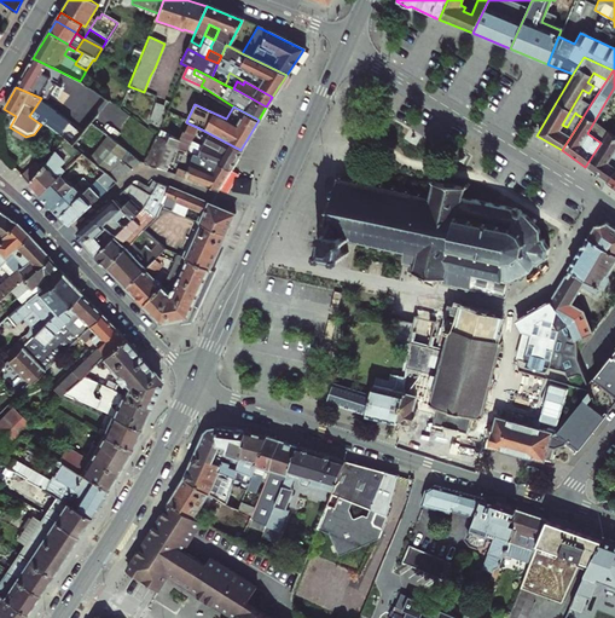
[(154,105),(148,121),(157,125),(163,108),(154,105)]
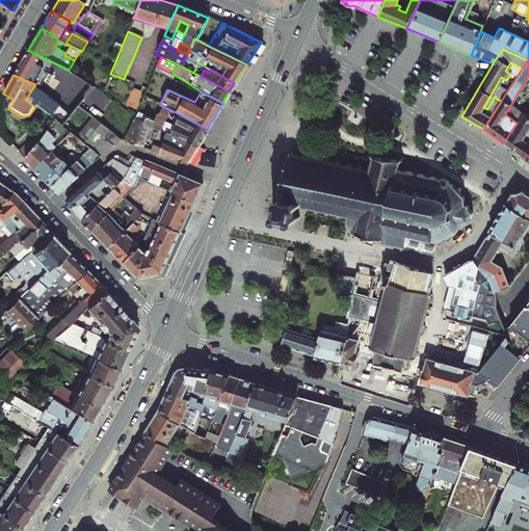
[(506,93),(502,90),(497,99),(501,101),(506,93)]
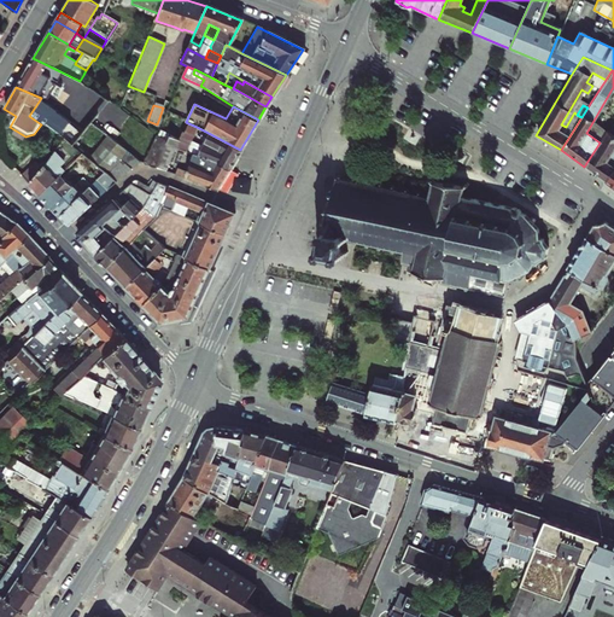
[(89,124),(105,137),(118,147),(123,140),(95,118),(89,124)]
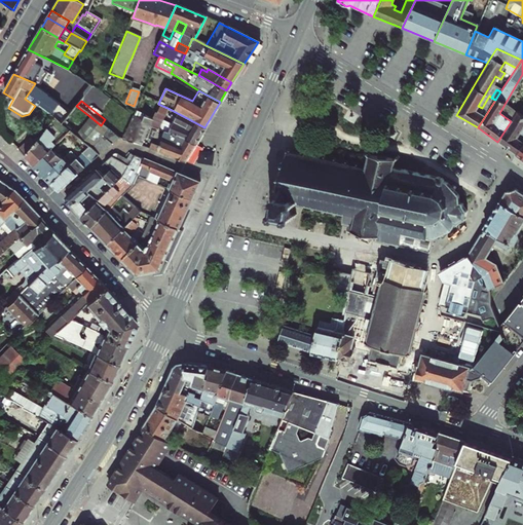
[(167,108),(160,105),(156,114),(159,116),(161,113),(164,115),(173,121),(173,122),(185,128),(186,127),(201,135),(204,127),(167,108)]
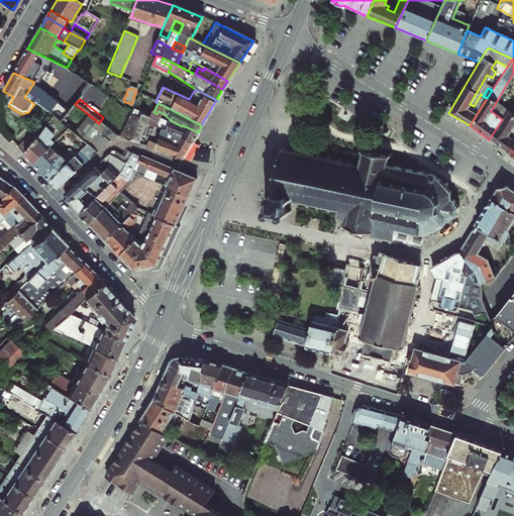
[(130,115),(139,118),(141,114),(132,110),(130,115)]
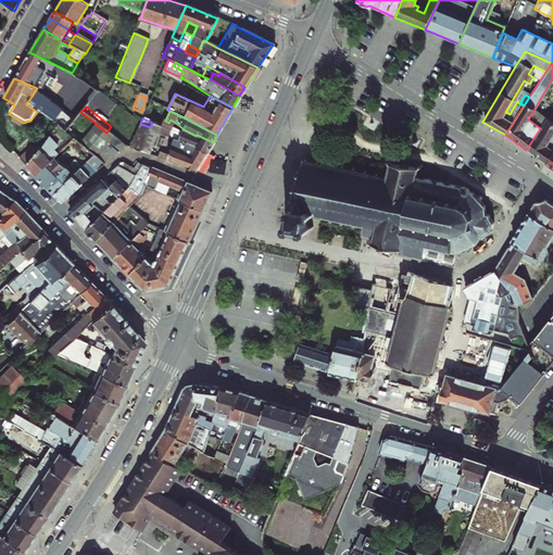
[(552,124),(547,118),(540,128),(526,150),(543,163),(552,150),(552,124)]
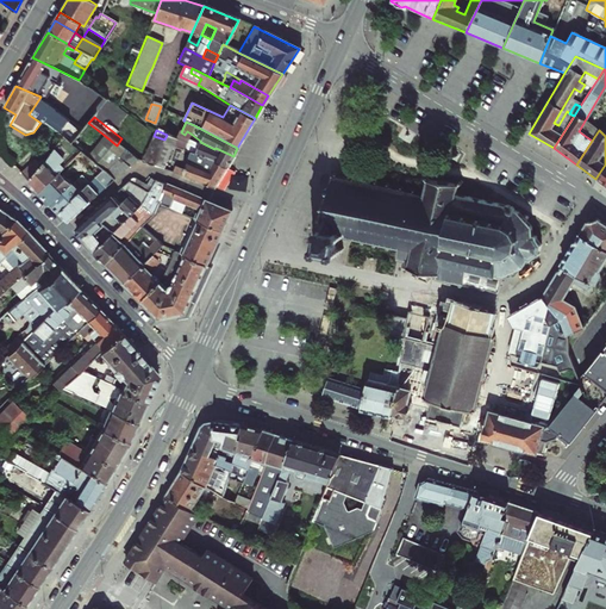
[(214,149),(200,142),(198,145),(188,141),(191,134),(187,131),(185,135),(181,132),(179,131),(175,138),(167,135),(164,140),(162,143),(164,143),(173,147),(191,153),(216,162),(226,168),(233,156),(216,148),(214,149)]
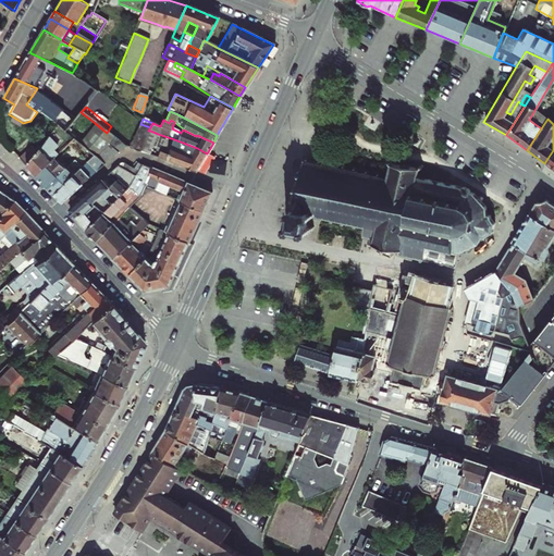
[(108,145),(114,138),(107,133),(95,123),(83,139),(68,128),(64,133),(73,140),(94,157),(103,165),(118,153),(108,145)]
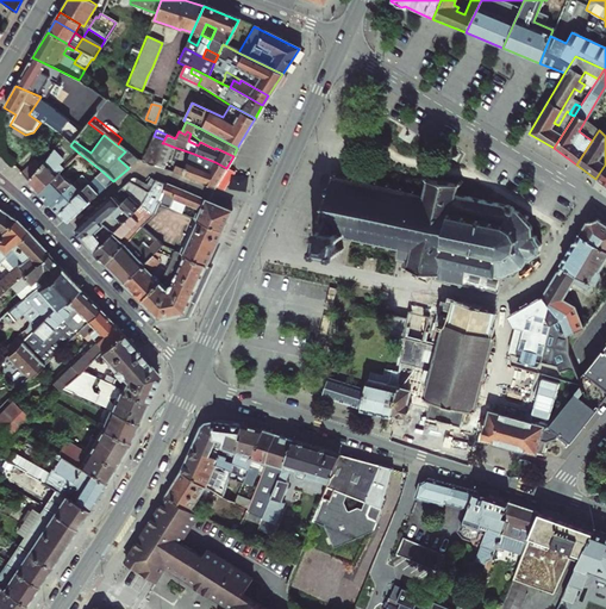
[(155,167),(164,143),(162,143),(164,140),(154,136),(142,162),(155,167)]
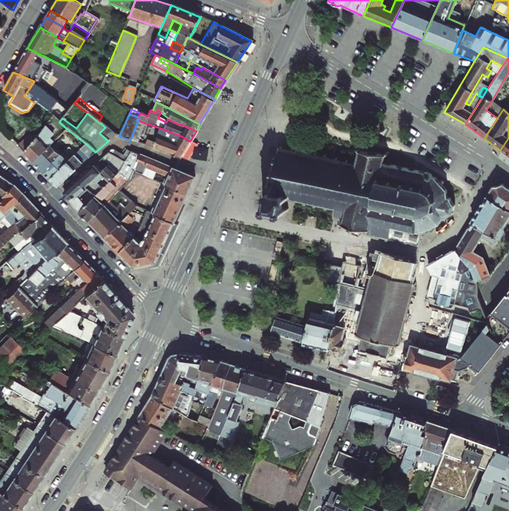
[(36,139),(34,142),(23,153),(33,162),(50,145),(67,129),(59,122),(52,116),(36,139)]
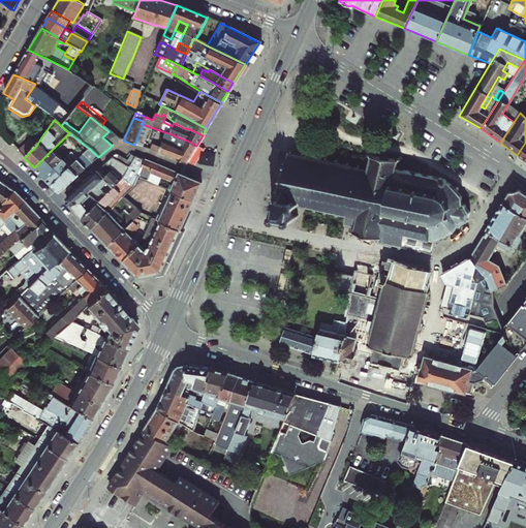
[(150,127),(143,124),(134,145),(142,148),(150,127)]
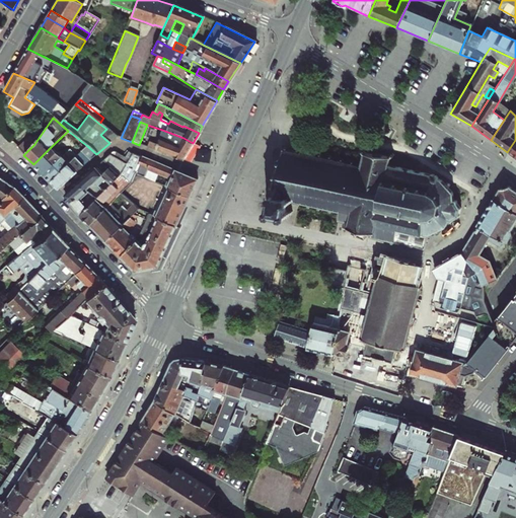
[(117,137),(106,129),(100,135),(109,143),(117,137)]
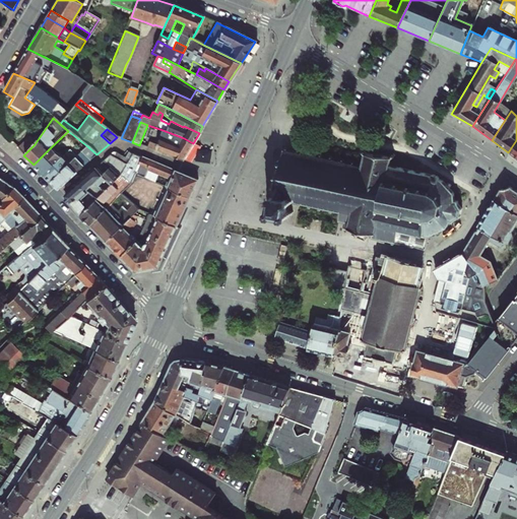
[(184,138),(163,130),(156,145),(149,142),(147,147),(183,161),(193,143),(184,138)]
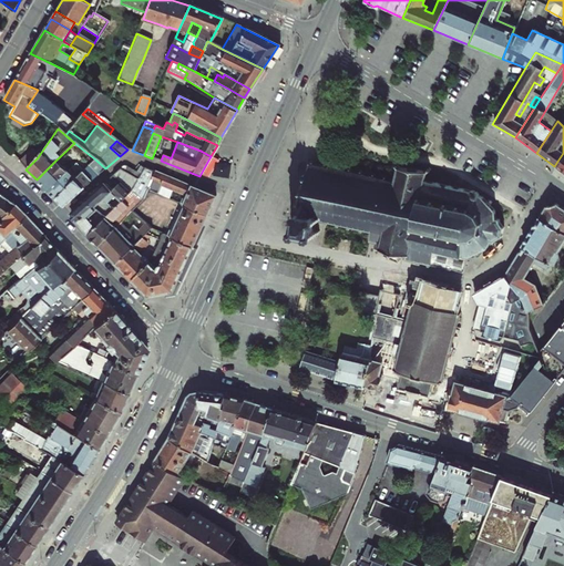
[(30,150),(19,162),(26,170),(38,157),(30,150)]
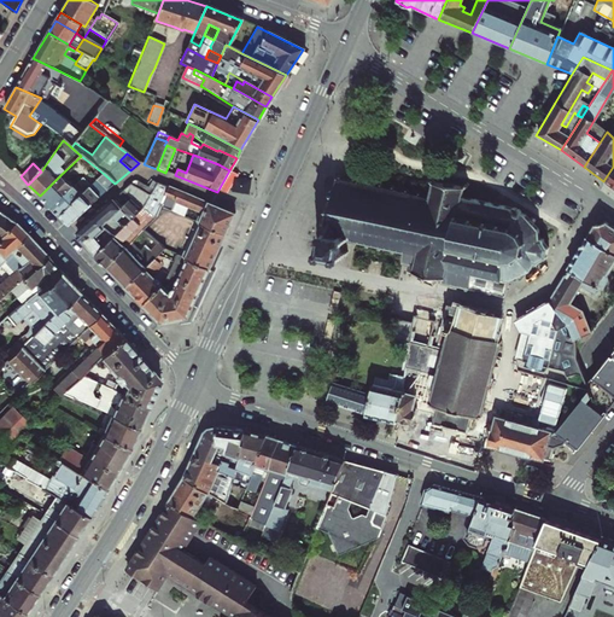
[(613,167),(603,181),(613,188),(613,167)]
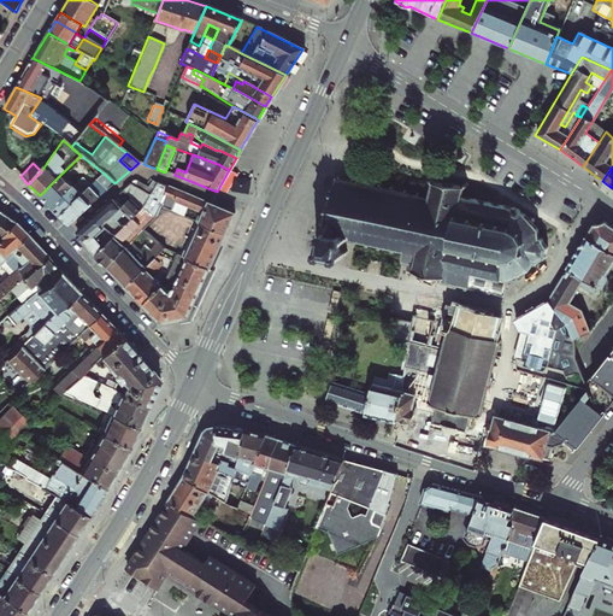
[(414,276),(416,271),(440,276),(438,280),(437,279),(436,283),(452,286),(451,288),(453,289),(454,287),(460,288),(461,291),(466,289),(481,292),(483,297),(488,294),(500,297),(507,280),(510,279),(512,281),(520,277),(519,274),(526,270),(531,263),(535,264),(536,262),(542,258),(544,248),(541,242),(540,239),(536,239),(535,229),(530,223),(532,221),(531,218),(528,221),(522,213),(517,212),(518,211),(516,209),(459,197),(461,189),(466,186),(464,183),(460,186),(432,181),(429,175),(426,176),(430,181),(428,195),(419,193),(420,189),(417,189),(416,192),(407,191),(407,187),(404,187),(404,189),(393,187),(394,183),(390,183),(389,187),(381,185),(382,181),(378,181),(378,183),(369,182),(370,179),(366,179),(365,181),(353,179),(354,175),(351,175),(351,177),(341,176),(341,172),(337,171),(337,175),(332,174),(332,177),(335,179),(332,188),(330,187),(329,193),(331,193),(326,216),(322,215),(320,220),(325,220),(323,230),(320,230),(320,233),(323,233),(320,246),(316,245),(314,250),(319,251),(318,256),(323,257),(324,251),(335,253),(334,258),(339,259),(340,254),(345,256),(346,251),(340,250),(342,239),(352,241),(352,244),(354,245),(355,241),(365,244),(364,246),(367,247),(367,244),(377,246),(376,250),(379,250),(379,247),(390,248),(389,252),(393,253),(393,250),(401,252),(399,263),(407,264),(406,270),(411,271),(410,275),(414,276)]
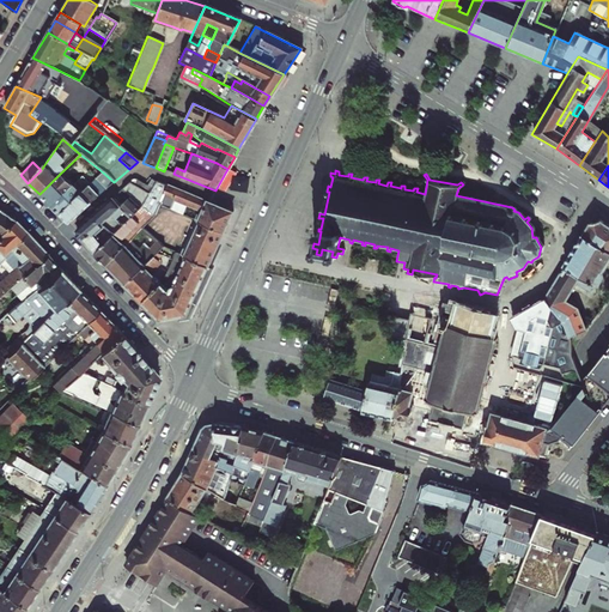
[(103,173),(89,186),(59,214),(67,223),(114,182),(103,173)]
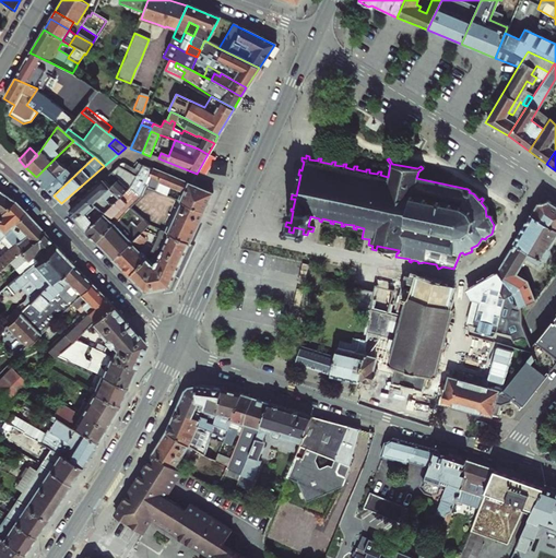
[(47,189),(66,170),(55,158),(36,177),(47,189)]
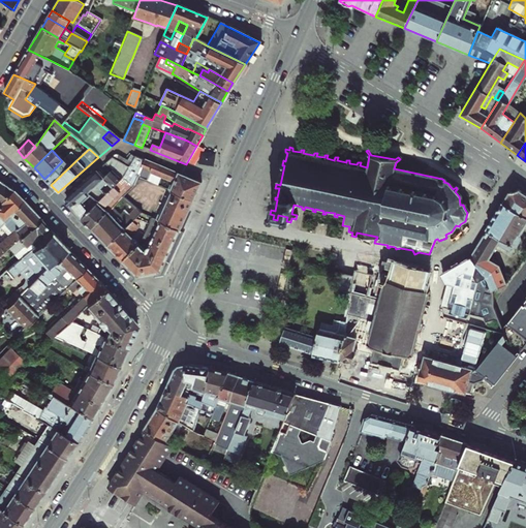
[(124,179),(132,185),(136,177),(144,160),(134,157),(130,164),(117,155),(114,160),(111,158),(103,164),(106,166),(113,171),(124,179)]
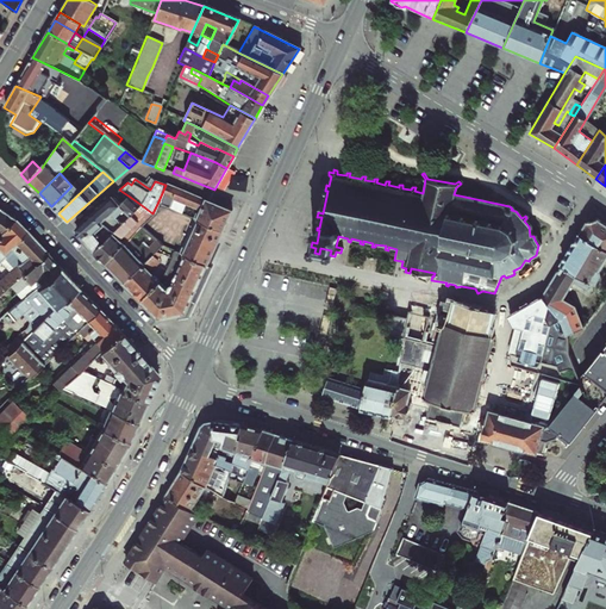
[(76,190),(72,186),(51,206),(58,213),(88,185),(85,181),(76,190)]
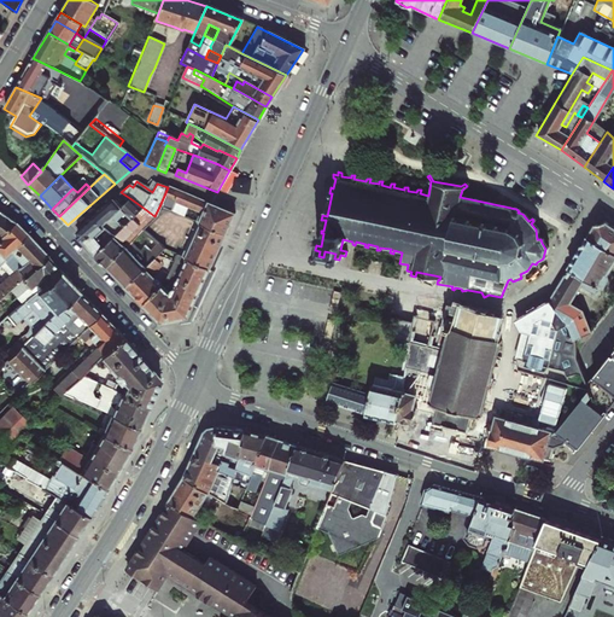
[(196,211),(192,221),(224,237),(234,215),(168,187),(159,207),(170,213),(174,202),(196,211)]
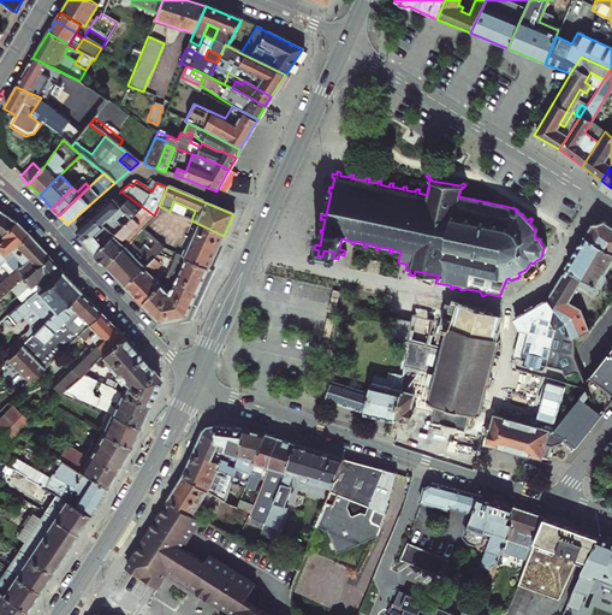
[(108,219),(119,232),(132,220),(122,208),(112,199),(75,232),(83,242),(108,219)]
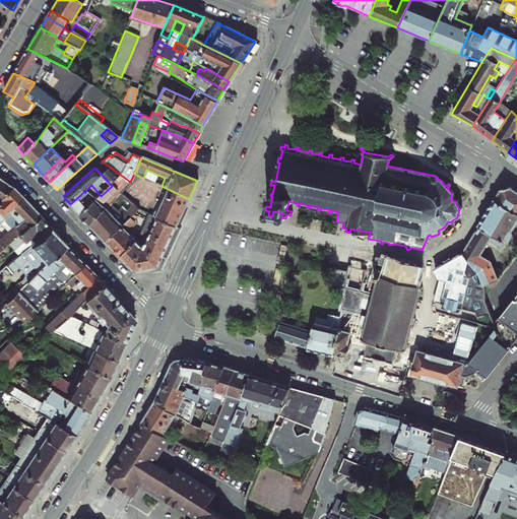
[(111,168),(103,176),(112,186),(122,176),(111,168)]
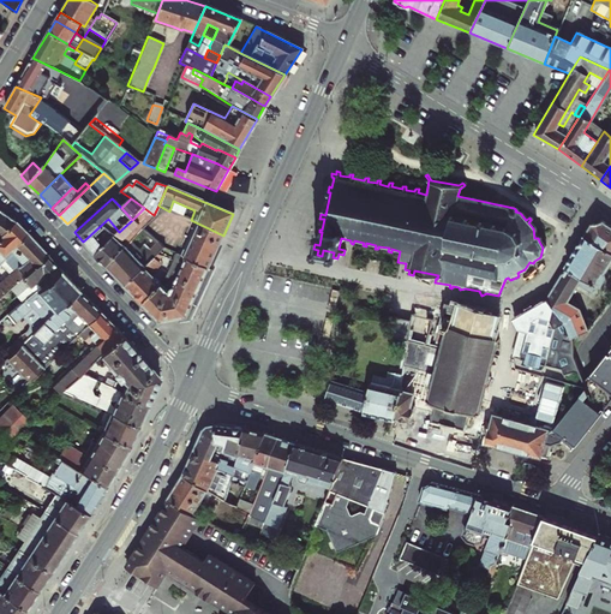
[(129,244),(143,230),(149,224),(153,220),(154,215),(144,208),(132,220),(119,232),(95,254),(106,267),(125,248),(129,244)]
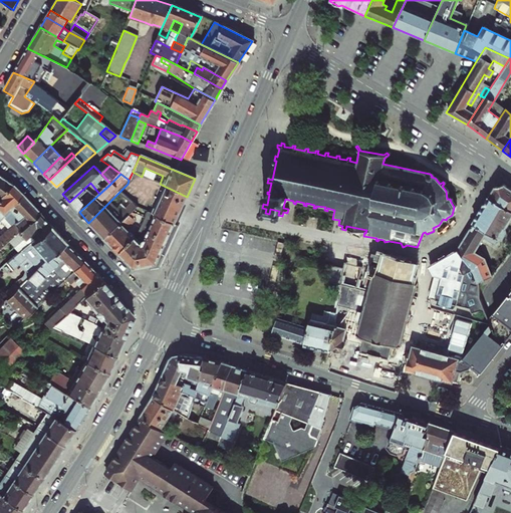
[(0,195),(10,185),(0,177),(0,195)]
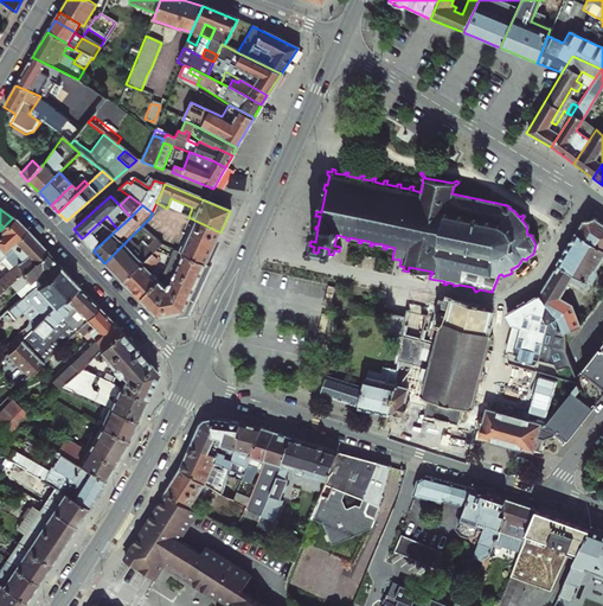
[(178,224),(183,227),(187,229),(177,253),(205,266),(220,233),(188,217),(183,215),(178,224)]
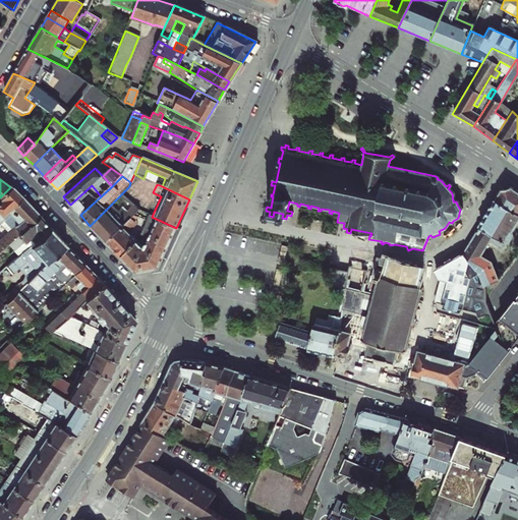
[(80,215),(101,196),(92,185),(70,205),(80,215)]
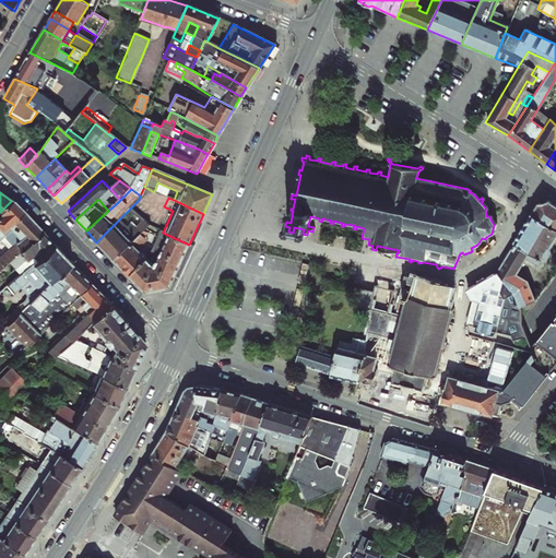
[(0,241),(3,238),(4,236),(2,233),(22,212),(11,201),(0,212),(0,241)]
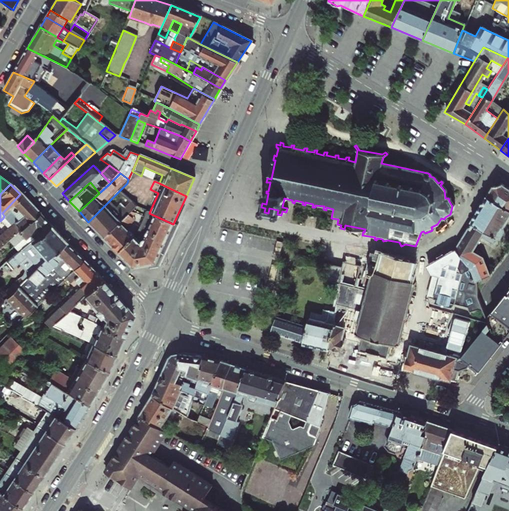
[(508,191),(500,185),(491,187),(485,197),(508,211),(508,191)]
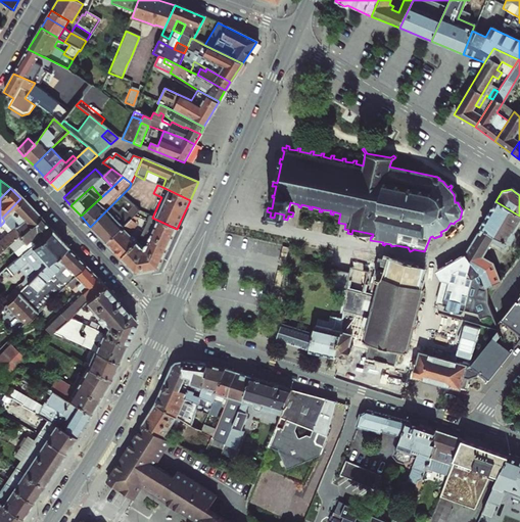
[(131,194),(127,190),(122,195),(126,199),(131,194)]
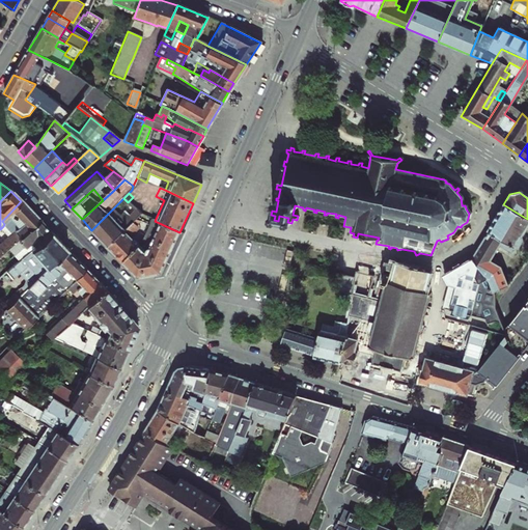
[(164,200),(160,198),(149,219),(150,219),(155,221),(164,200)]
